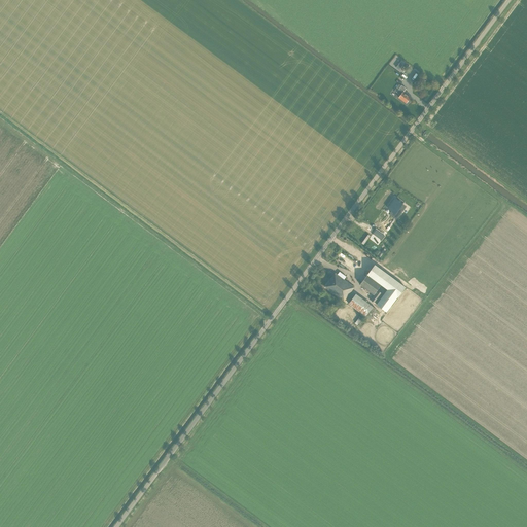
[(398,98),(407,104),(408,102),(409,102),(410,101),(409,100),(411,98),(403,92),(407,89),(401,85),(399,84),(395,91),(396,92),(396,93),(400,95),(398,98)]
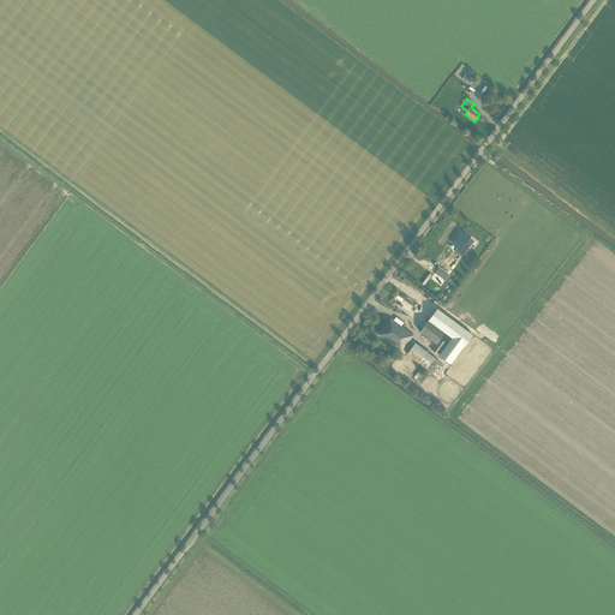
[(461,232),(453,244),(458,248),(455,251),(463,257),(471,246),(475,242),(471,238),(461,232)]
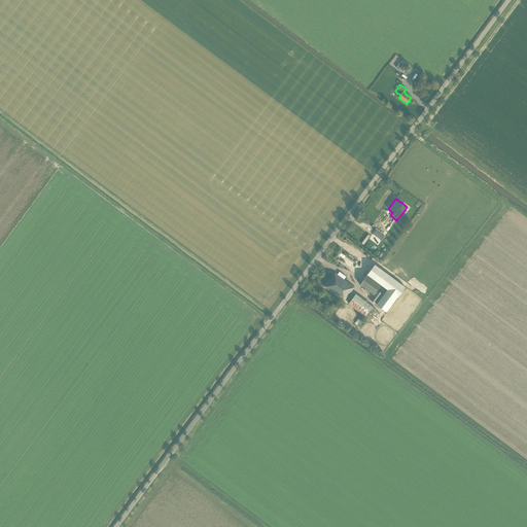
[(359,264),(362,259),(356,254),(353,258),(359,264)]
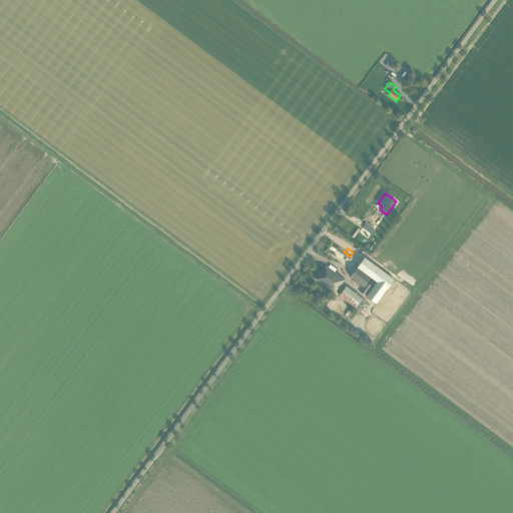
[(395,280),(366,258),(351,278),(364,288),(371,278),(378,283),(367,297),(377,304),(388,290),(395,280)]
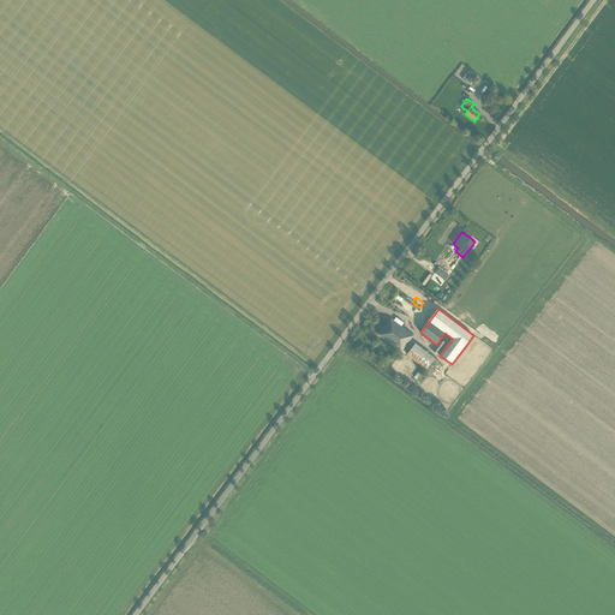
[(393,318),(380,335),(402,352),(415,335),(402,326),(405,323),(396,317),(394,320),(393,318)]
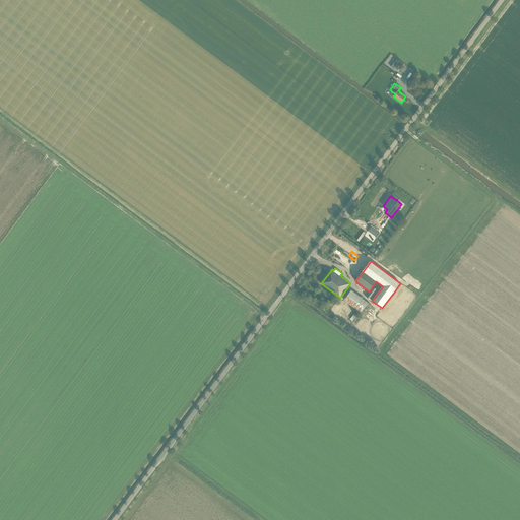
[(370,300),(377,289),(373,286),(366,297),(370,300)]
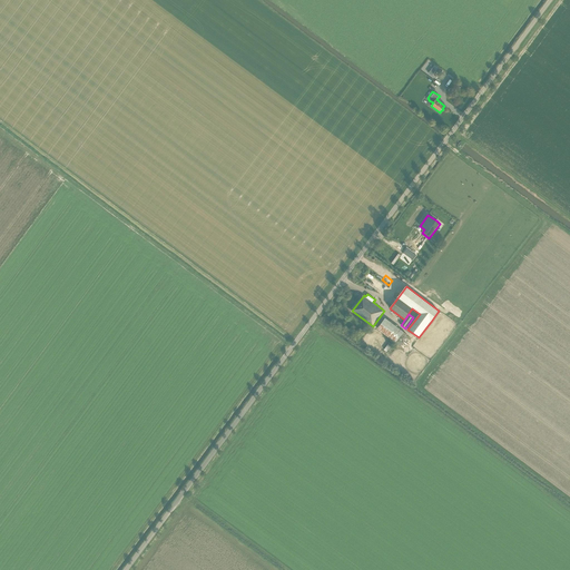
[(405,337),(408,335),(385,317),(377,328),(406,350),(412,342),(405,337)]
